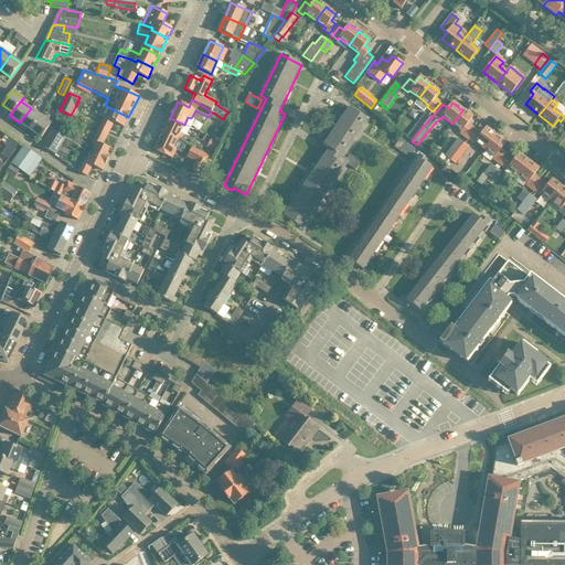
[(124,127),(128,117),(113,109),(105,105),(104,105),(98,115),(104,118),(99,128),(108,132),(109,132),(114,123),(124,127)]
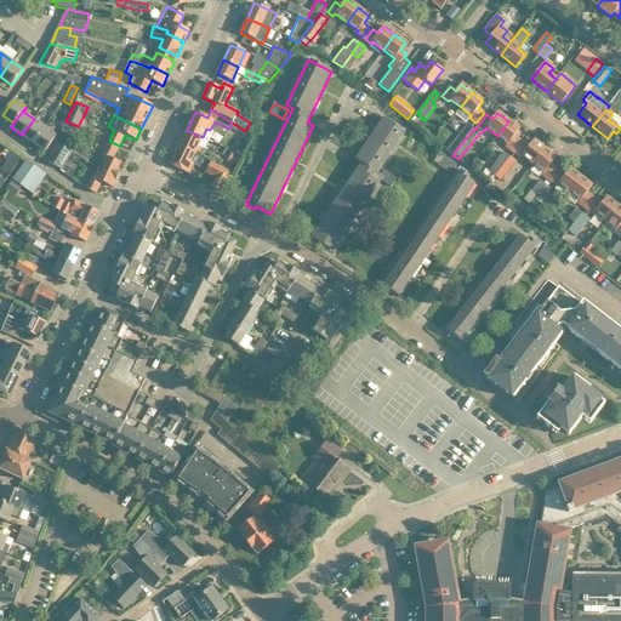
[(22,135),(34,143),(45,127),(34,119),(22,135)]
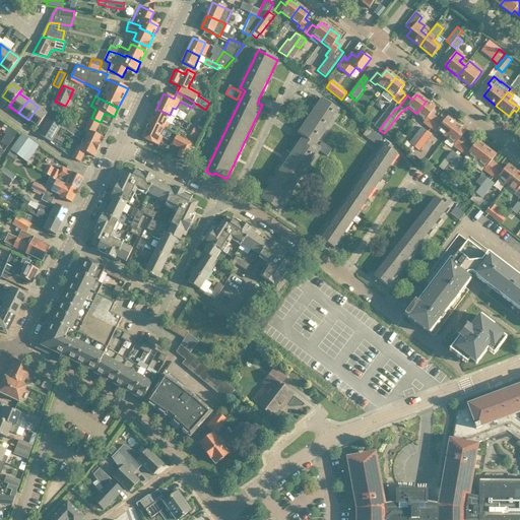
[(303,137),(300,142),(261,198),(278,211),(317,154),(312,150),(339,112),(321,100),(298,133),(303,137)]
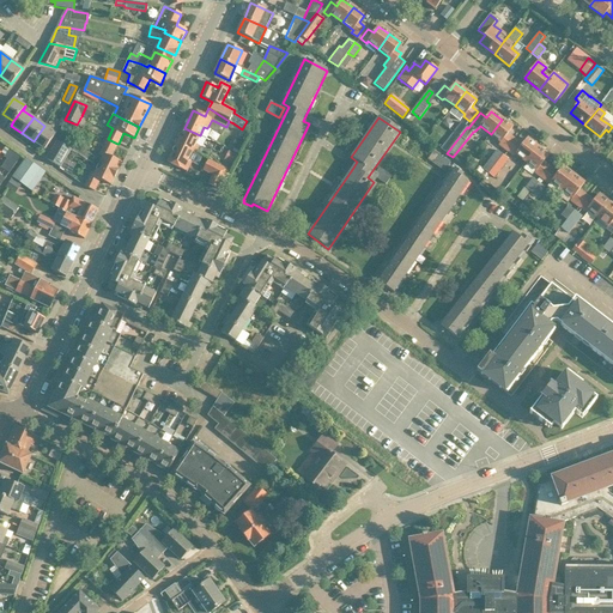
[(513,128),(502,120),(491,134),(501,141),(499,144),(505,149),(513,139),(508,134),(513,128)]
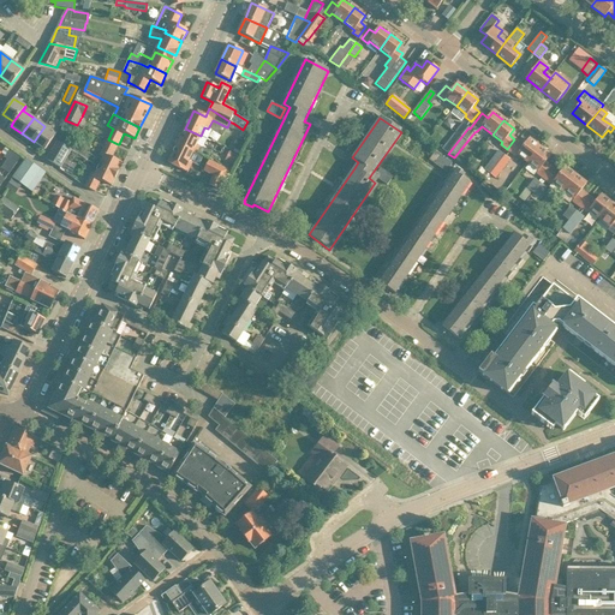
[(443,149),(448,154),(469,127),(463,123),(443,149)]
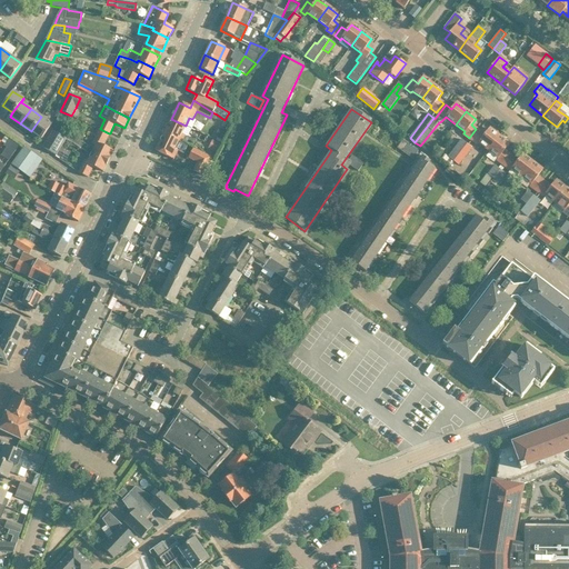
[(41,117),(31,131),(41,139),(52,125),(41,117)]
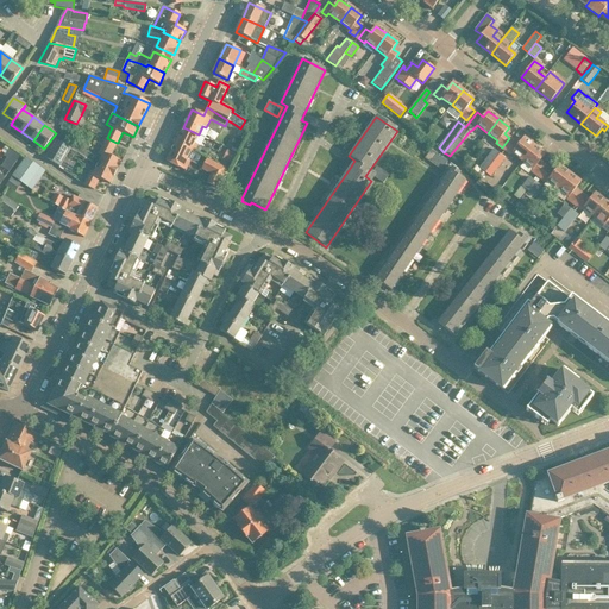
[(183,127),(175,144),(190,151),(194,152),(198,145),(194,144),(199,135),(183,127)]
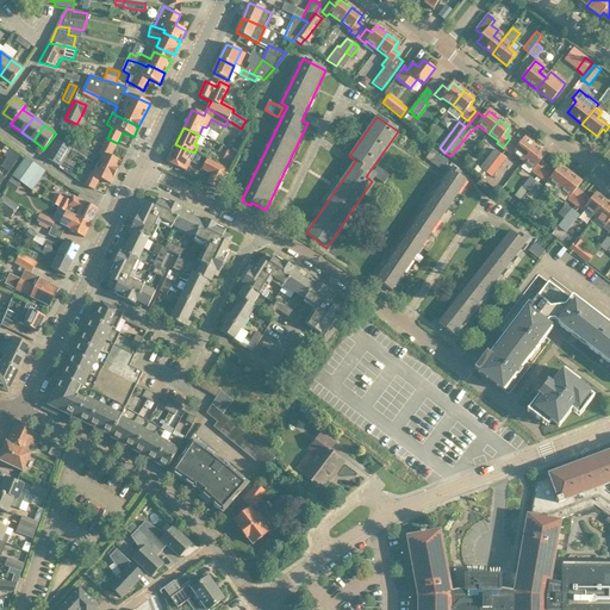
[(235,137),(230,145),(240,150),(240,151),(244,142),(235,137)]
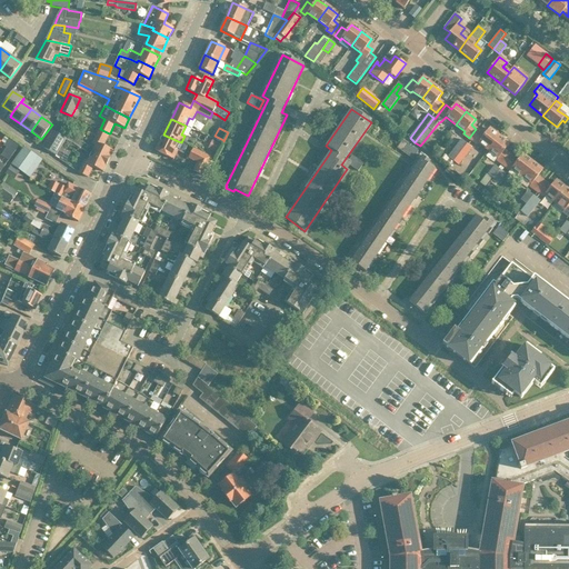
[(479,142),(489,150),(499,137),(489,129),(483,135),(479,131),(471,140),(477,145),(479,142)]
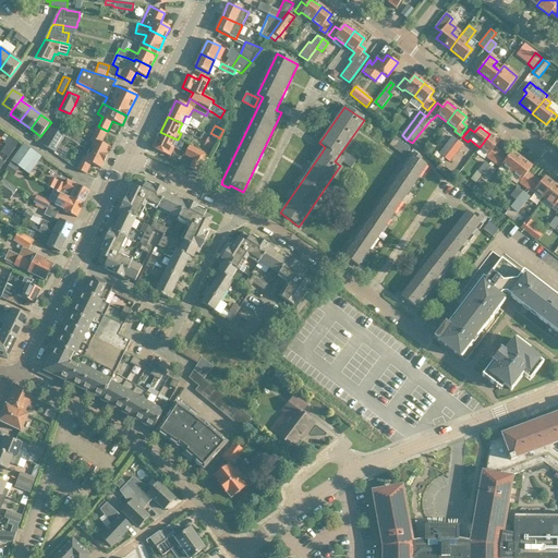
[(60,144),(64,136),(51,129),(41,145),(55,153),(56,152),(64,157),(69,149),(60,144)]
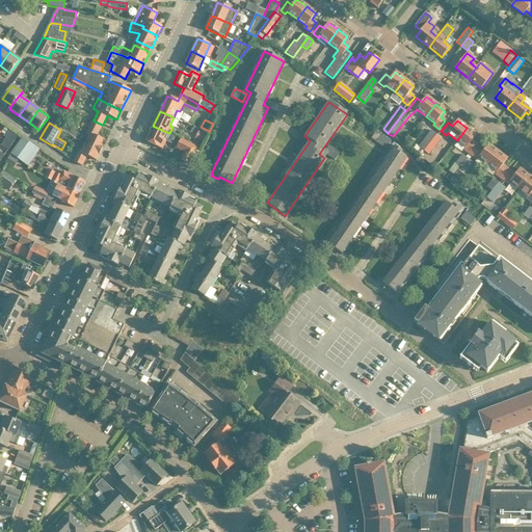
[(88,137),(85,143),(101,151),(106,141),(97,137),(101,127),(92,123),(86,135),(88,137)]
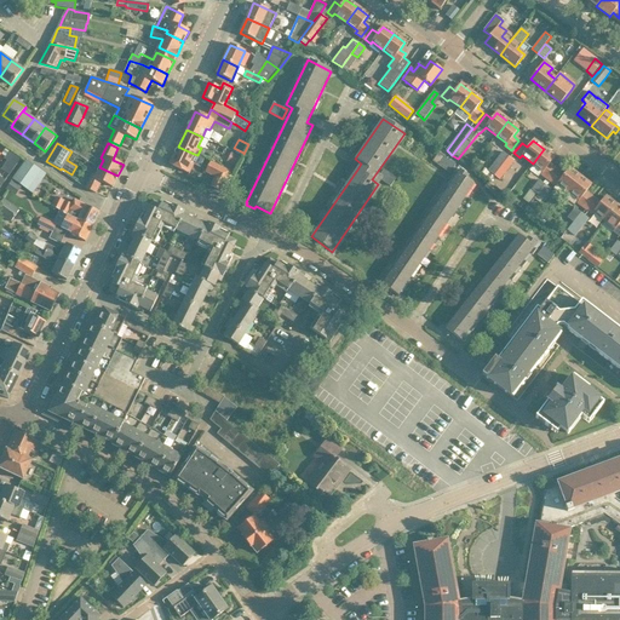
[(75,145),(72,151),(87,161),(91,155),(75,145)]
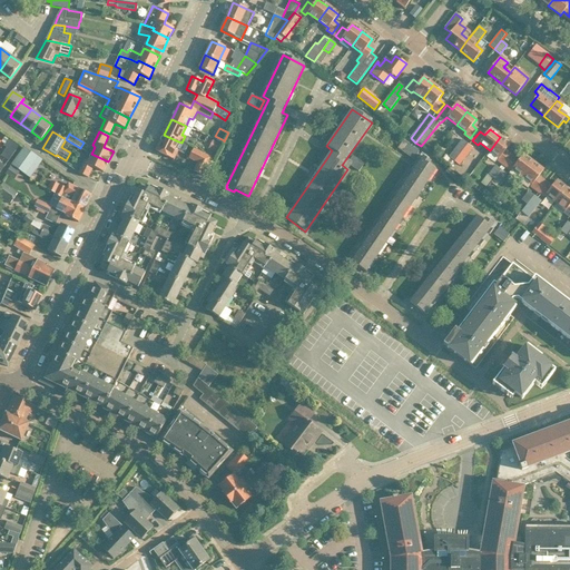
[(178,141),(164,135),(156,151),(174,160),(178,151),(175,149),(178,141)]
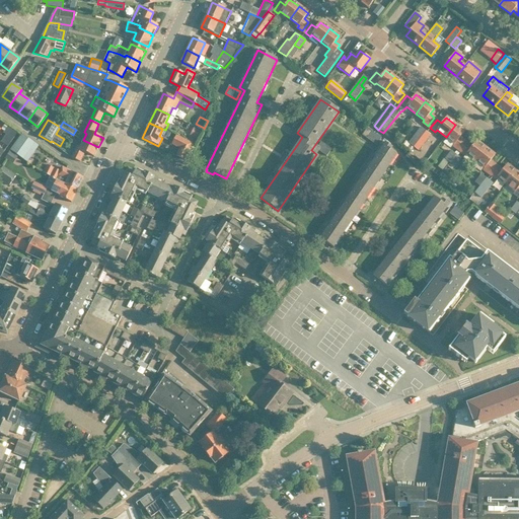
[(455,125),(446,137),(454,144),(453,146),(458,150),(464,141),(460,138),(464,132),(455,125)]
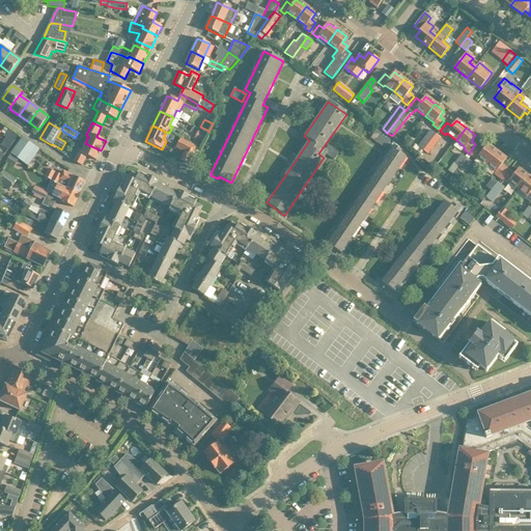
[(417,146),(422,151),(425,147),(436,134),(430,130),(417,146)]
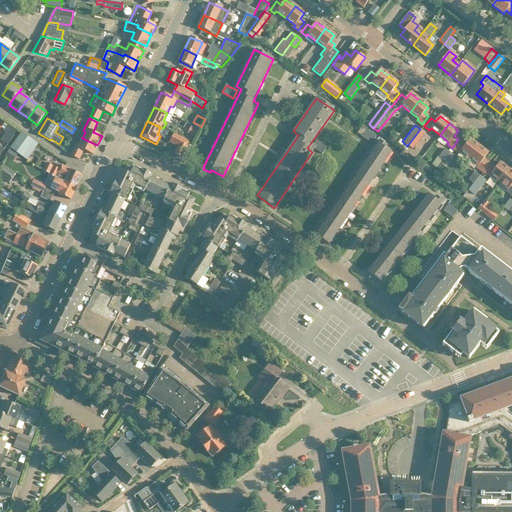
[(191,126),(187,134),(195,137),(198,130),(191,126)]
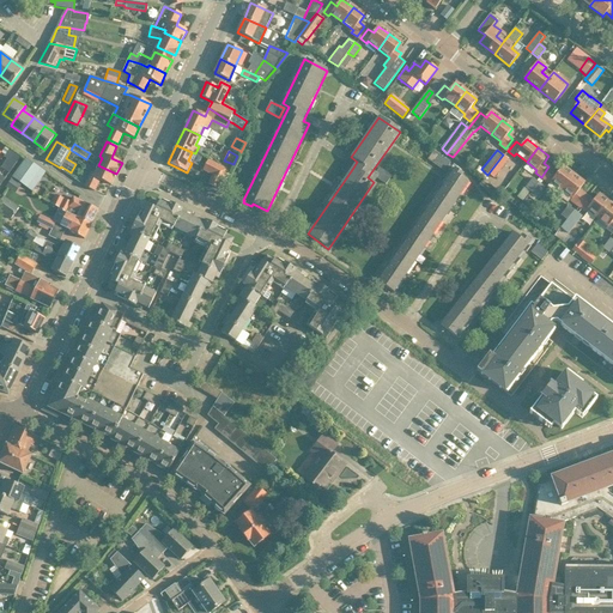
[(428,159),(432,163),(438,156),(434,151),(428,159)]
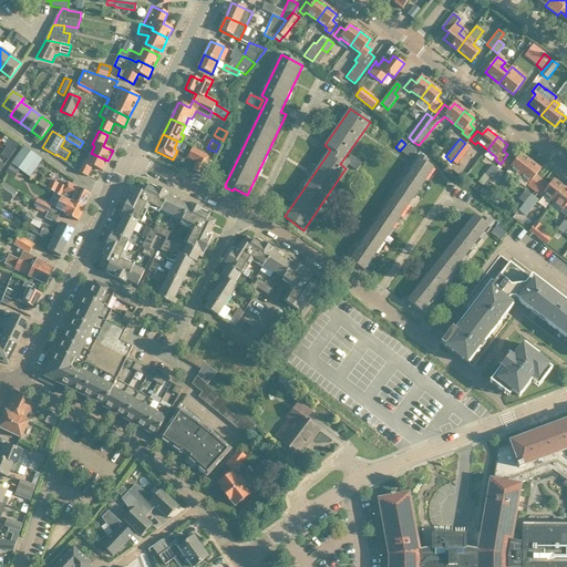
[(471,147),(465,143),(454,157),(457,161),(462,155),(463,156),(471,147)]
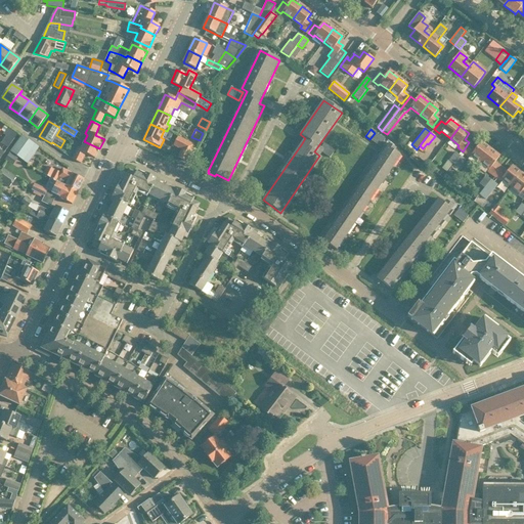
[(375,133),(369,139),(380,146),(385,139),(375,133)]
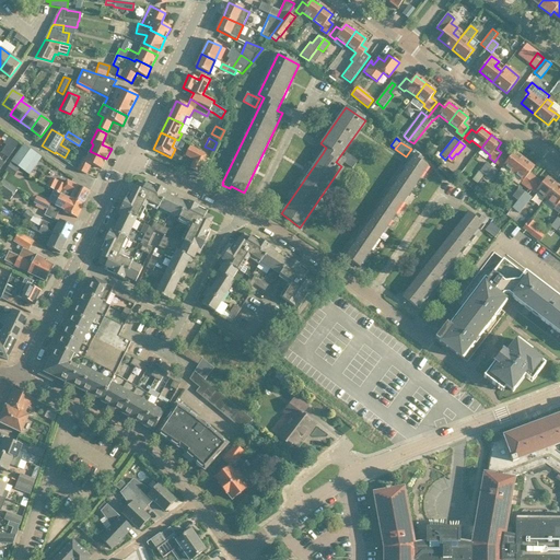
[(7,146),(1,153),(8,159),(11,154),(14,151),(7,146)]
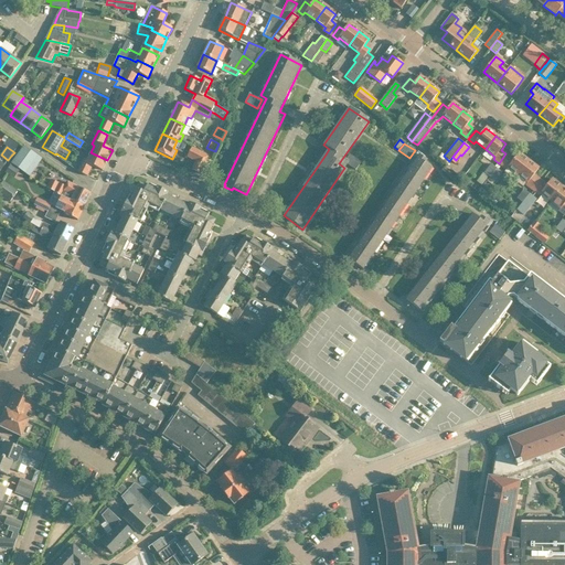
[(24,173),(36,156),(23,147),(12,163),(18,168),(24,173)]
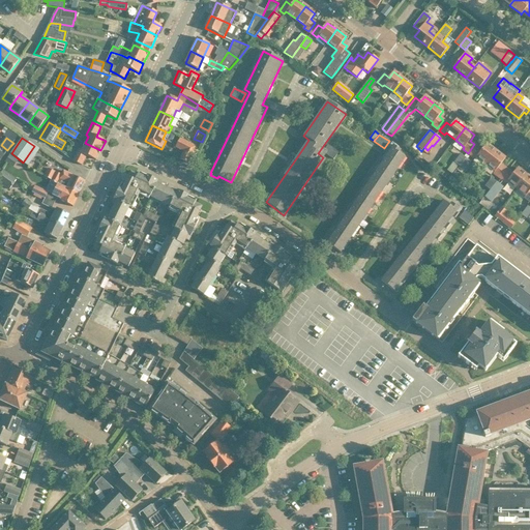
[(193,155),(197,146),(180,139),(176,147),(184,151),(180,159),(188,164),(193,155)]
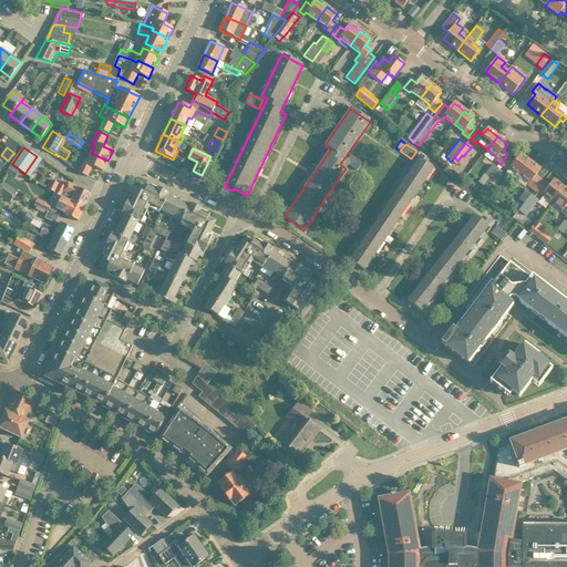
[(107,161),(91,153),(89,152),(84,160),(79,173),(88,177),(93,166),(103,172),(107,161)]
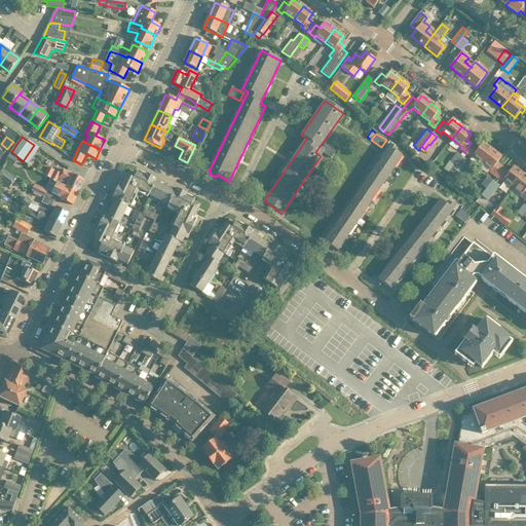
[(402,157),(396,152),(398,150),(387,143),(322,240),(338,252),(402,157)]
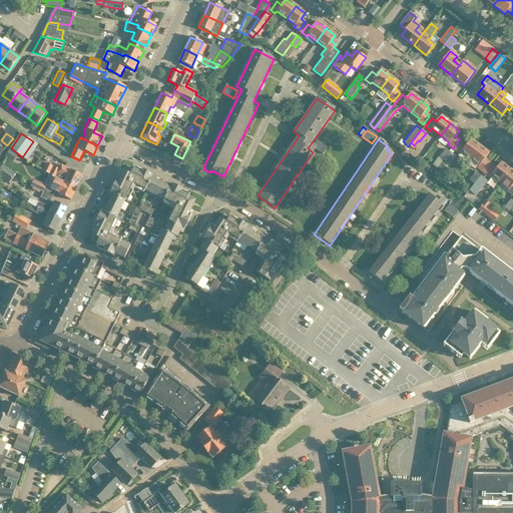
[(461,151),(470,158),(480,146),(471,139),(466,145),(462,141),(455,150),(460,153),(461,151)]
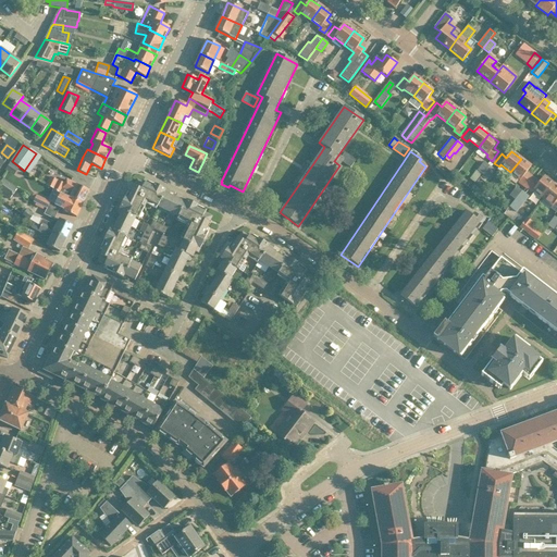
[(339,160),(345,164),(350,168),(356,160),(345,152),(339,160)]
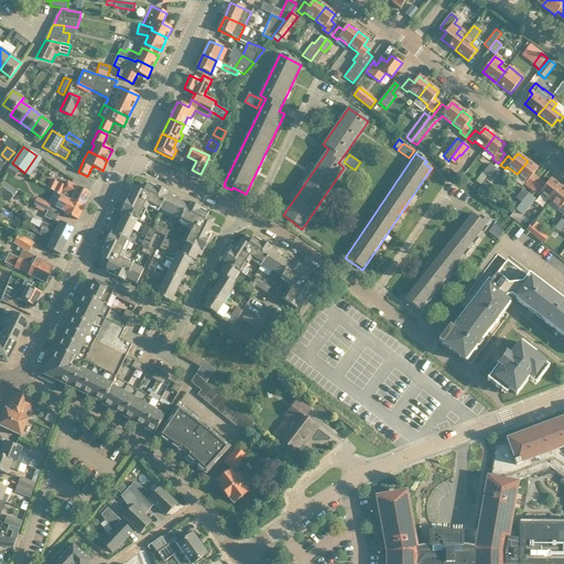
[(528,161),(517,174),(527,182),(525,184),(531,188),(538,180),(533,175),(538,169),(528,161)]
